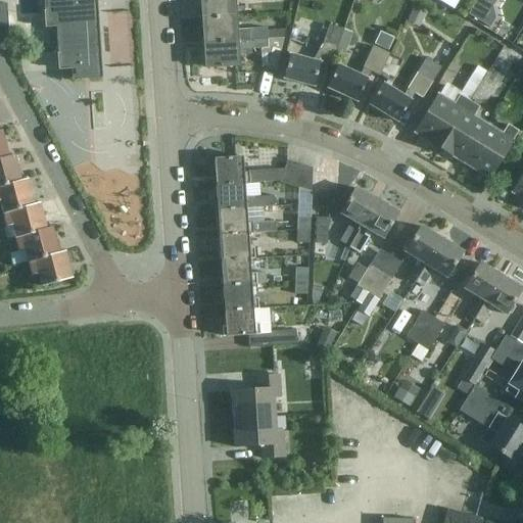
[(44,0),(45,12),(46,29),(56,28),(58,54),(59,70),(72,70),(73,81),(85,80),(90,80),(103,79),(97,0),(44,0)]
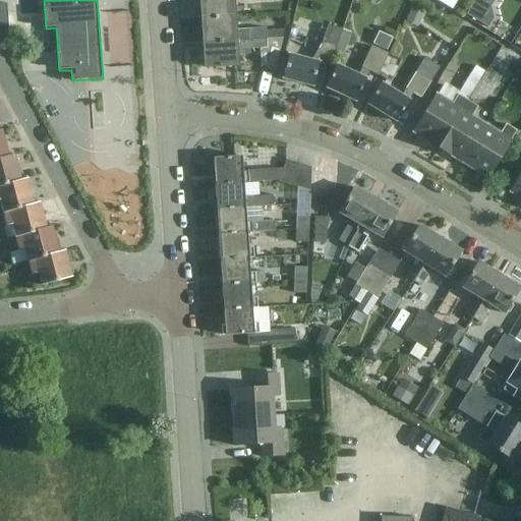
[(204,0),(205,19),(236,17),(235,0),(204,0)]
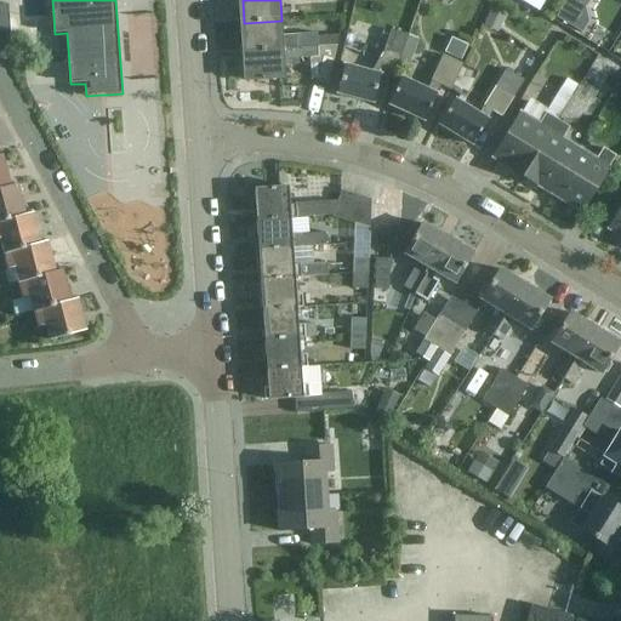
[(546,0),(520,0),(540,12),(546,0)]
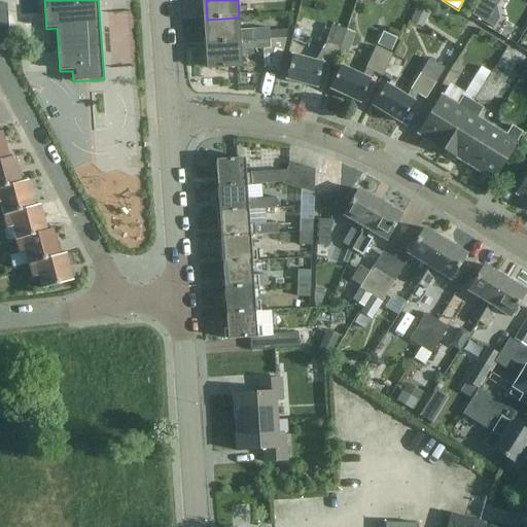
[(500,20),(497,6),(501,0),(482,0),(472,15),(495,29),(500,20)]
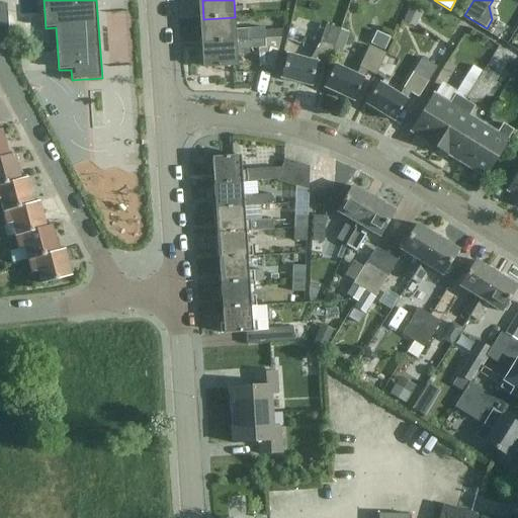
[(0,28),(9,28),(7,4),(0,4),(0,28)]
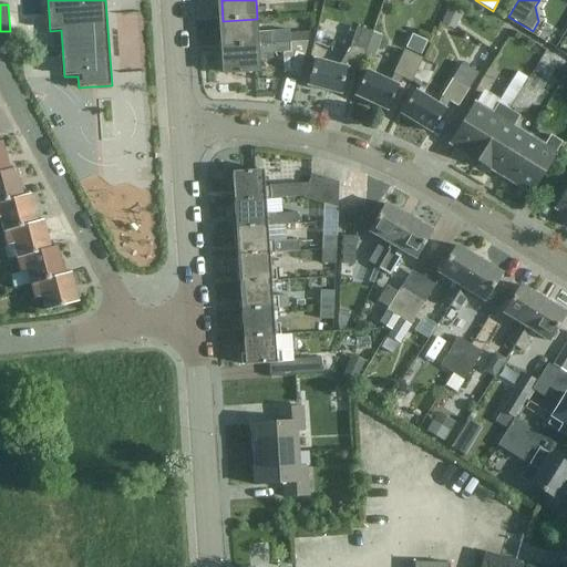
[(442,23),(454,30),(462,14),(449,9),(442,23)]
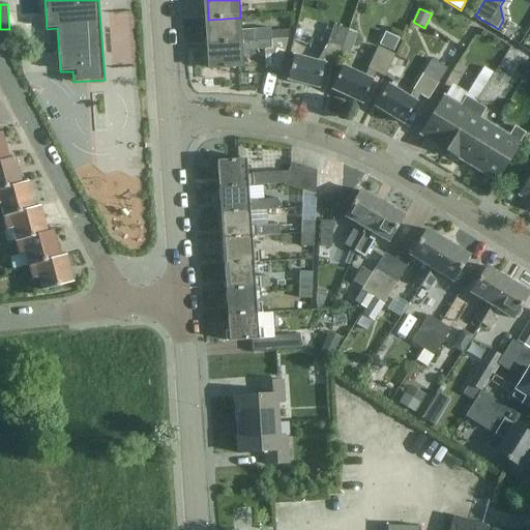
[(210,45),(272,40),(288,39),(290,30),(254,33),(254,30),(241,31),(240,18),(208,20),(210,45)]
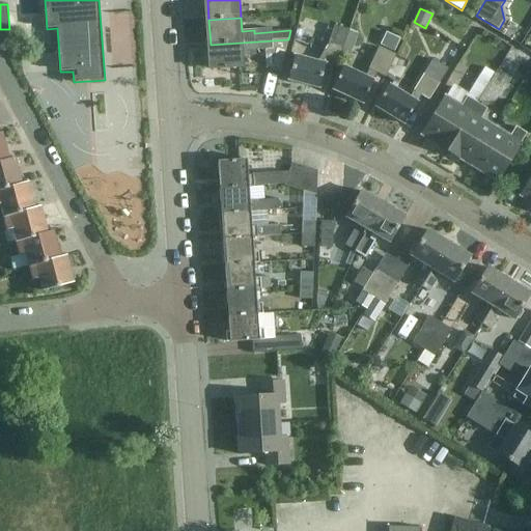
[(337,68),(340,55),(347,30),(336,27),(331,48),(318,63),(296,57),(289,81),(319,89),(326,66),(337,68)]
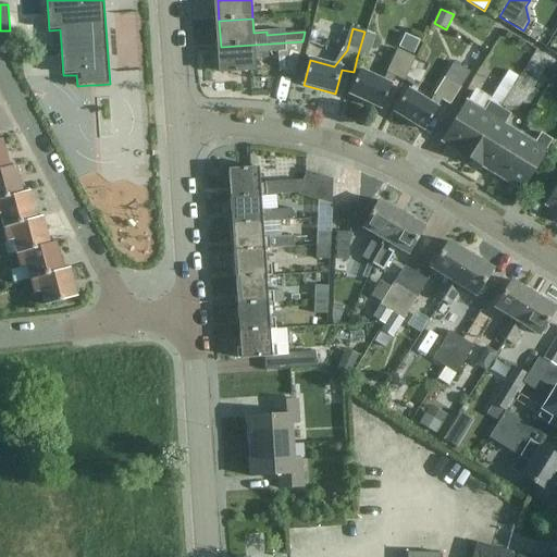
[(357,58),(369,61),(376,35),(364,32),(357,58)]
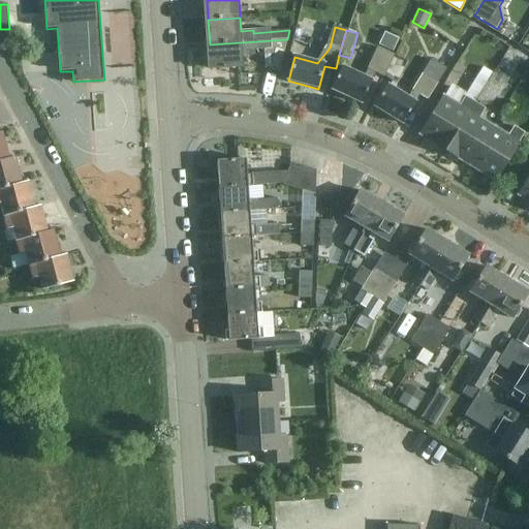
[(399,38),(384,32),(379,44),(393,52),(399,38)]
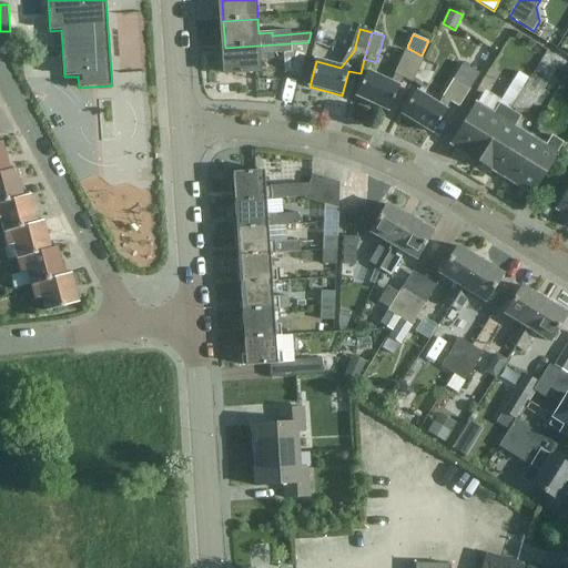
[(292,43),(225,48),(227,75),(261,72),(261,60),(274,59),(274,54),(284,53),(285,73),(300,78),(308,42),(292,43)]
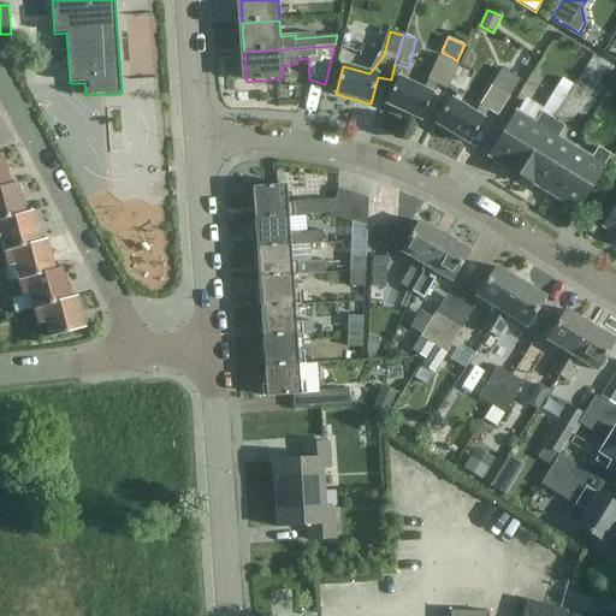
[(437,84),(446,89),(458,64),(439,55),(424,89),(398,78),(386,105),(421,120),(437,84)]
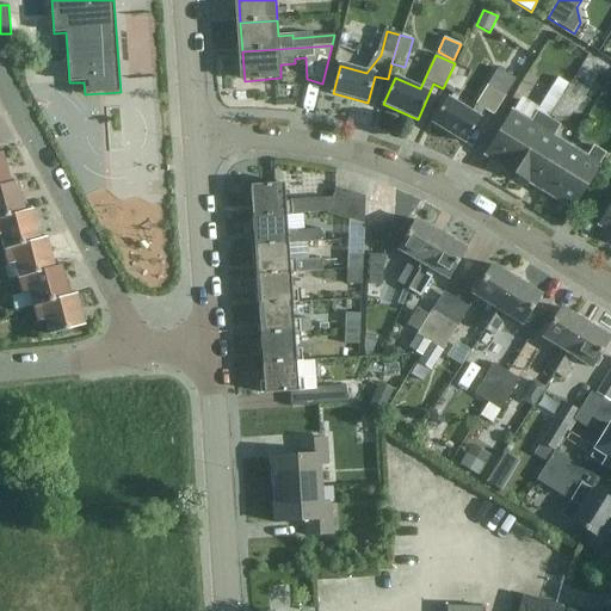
[(433,124),(466,143),(486,111),(494,116),(516,80),(499,69),(471,113),(449,99),(433,124)]
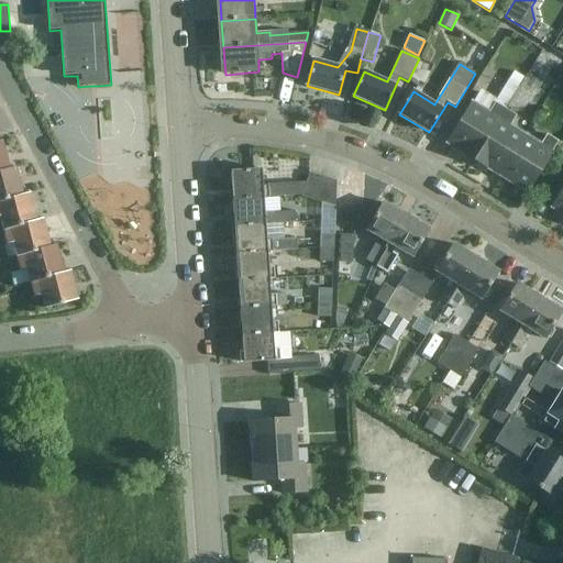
[(496,103),(505,109),(519,86),(517,85),(522,77),(514,72),(495,102),(496,103)]
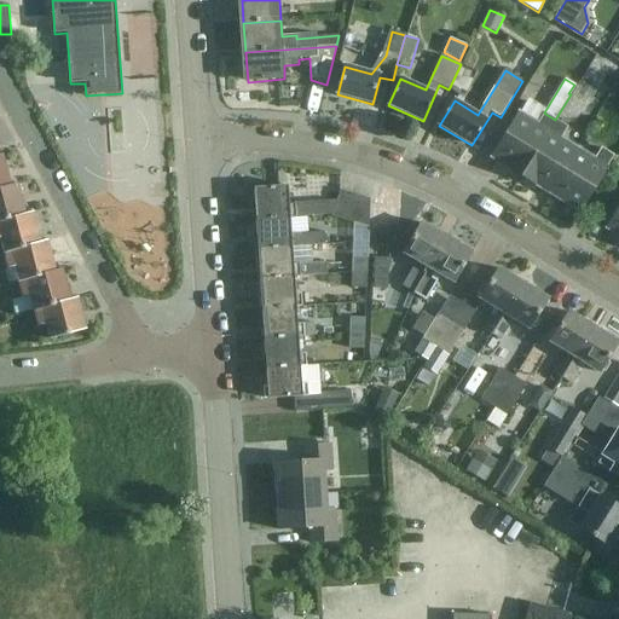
[(522,177),(556,121),(555,120),(545,114),(538,125),(520,114),(493,158),(522,177)]
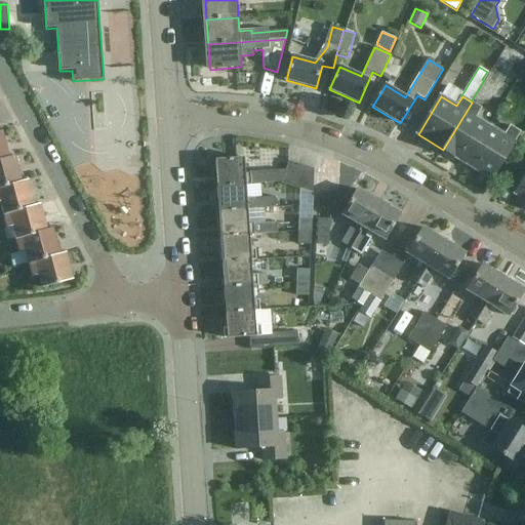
[(468,164),(490,127),(476,118),(482,109),(472,103),(443,150),(468,164)]
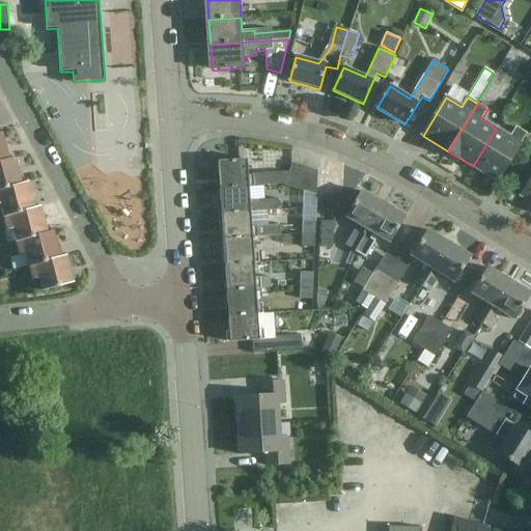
[(498,182),(527,134),(516,128),(510,137),(496,129),(473,166),(498,182)]
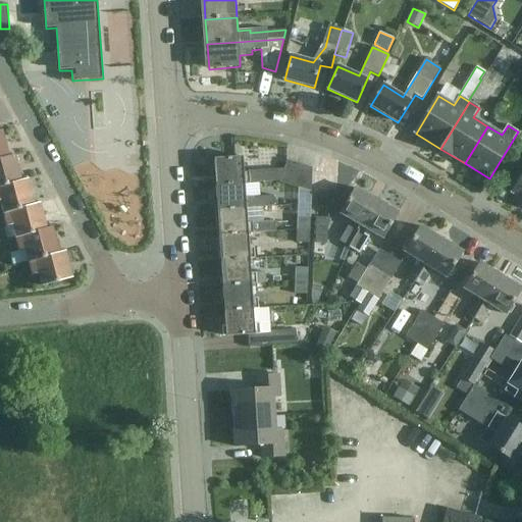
[(0,160),(9,158),(9,157),(2,133),(0,133),(0,160)]
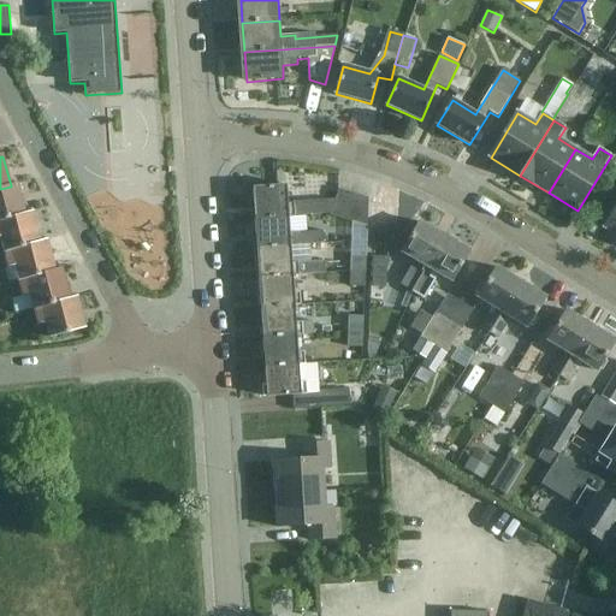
[(0,221),(27,214),(18,184),(11,185),(11,187),(0,189),(0,221)]
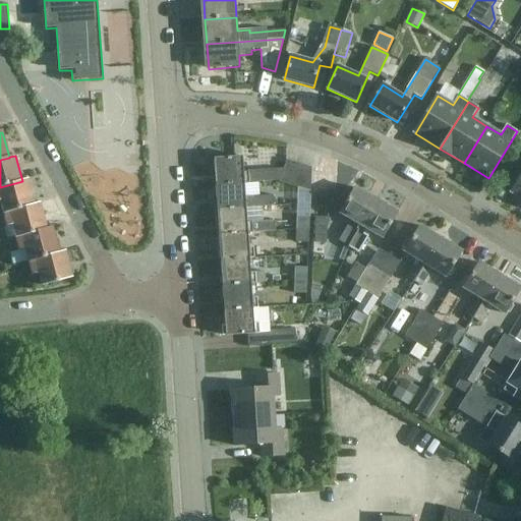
[(245,183),(280,181),(284,169),(249,172),(244,173),(243,157),(215,159),(217,184),(244,182),(245,183)]
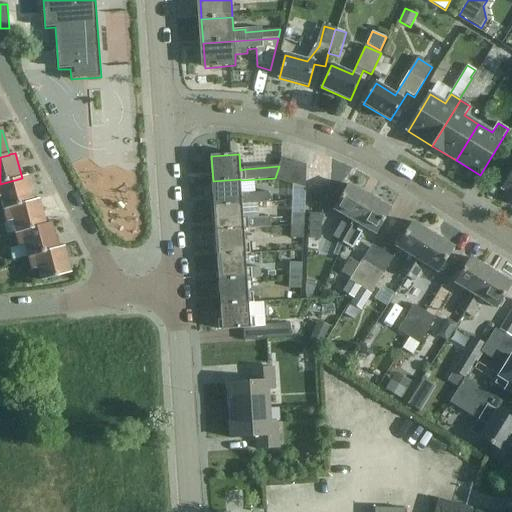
[(287,183),(294,162),(281,158),(279,166),(275,178),(275,180),(287,183)]
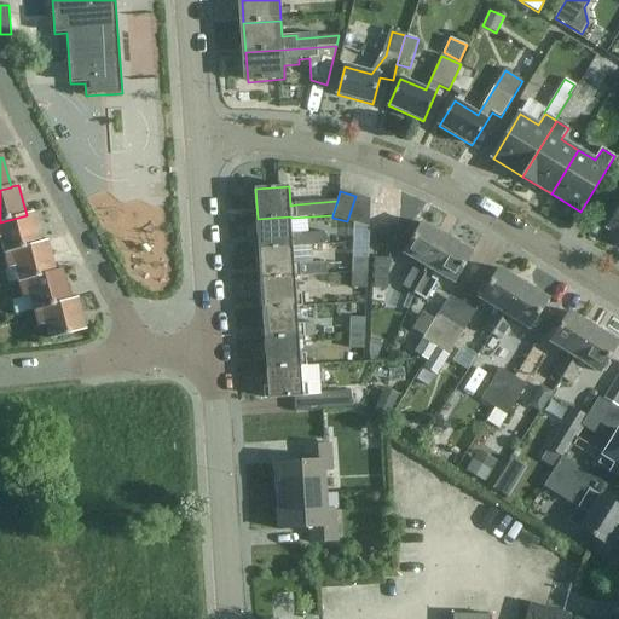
[(369,229),(370,201),(356,196),(347,221),(369,229)]
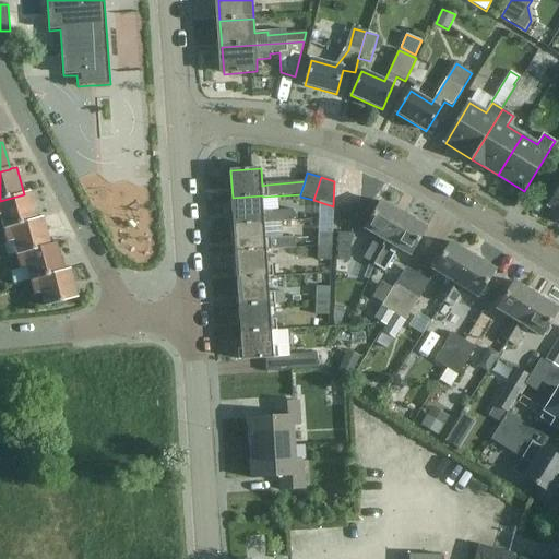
[(143,207),(145,190),(122,188),(120,216),(138,218),(139,206),(143,207)]
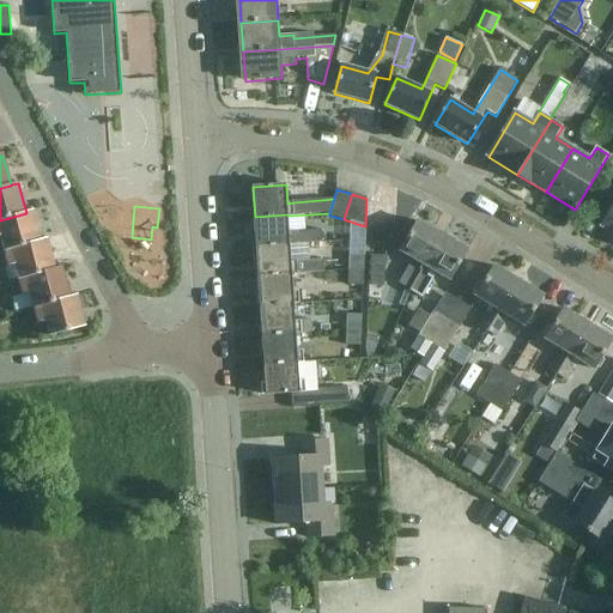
[(612,232),(612,208),(602,226),(612,232)]
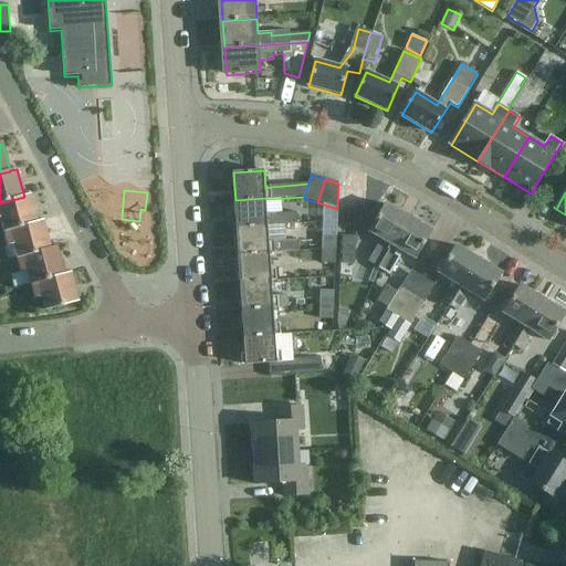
[(39,223),(38,222),(30,195),(24,197),(0,203),(0,212),(6,233),(12,232),(12,231),(39,223)]
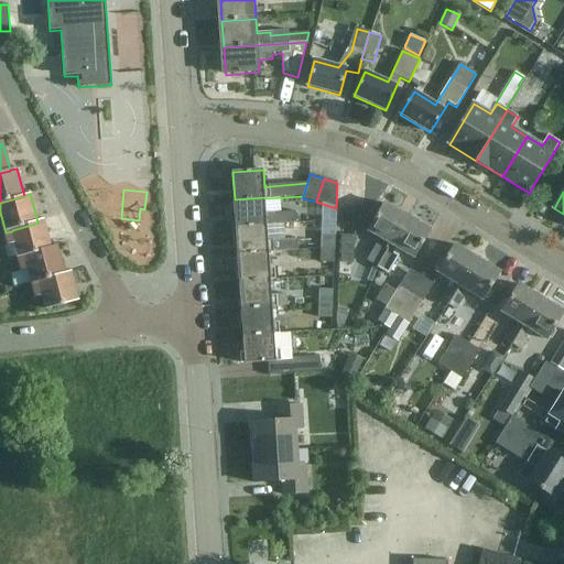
[(267,214),(266,198),(264,197),(235,199),(236,227),(284,224),(284,225),(297,224),(296,212),(267,214)]
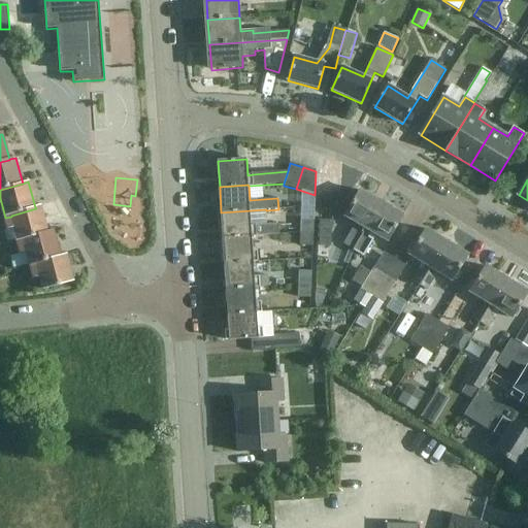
[(354,250),(382,203),(360,191),(345,217),(361,225),(357,231),(354,229),(344,244),(354,250)]
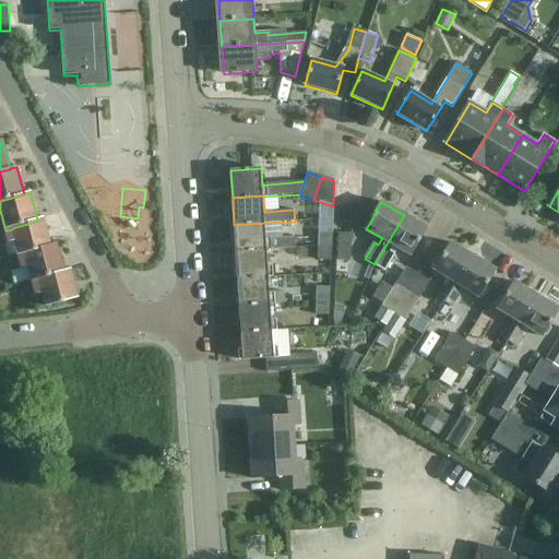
[(393,245),(399,248),(412,256),(427,228),(404,215),(375,264),(385,271),(395,254),(390,251),(393,245)]
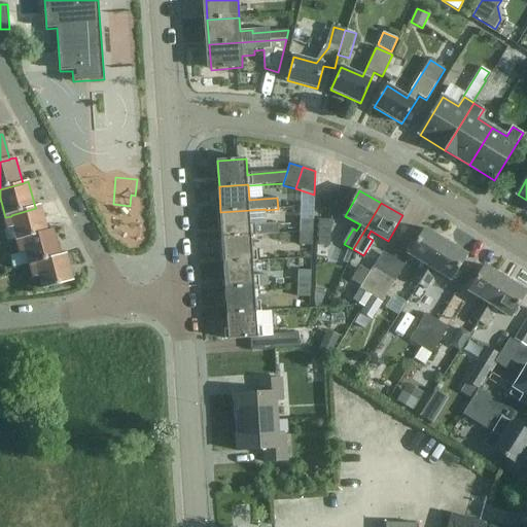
[(48,232),(41,206),(35,207),(36,208),(11,215),(11,216),(19,242),(24,240),(48,232)]
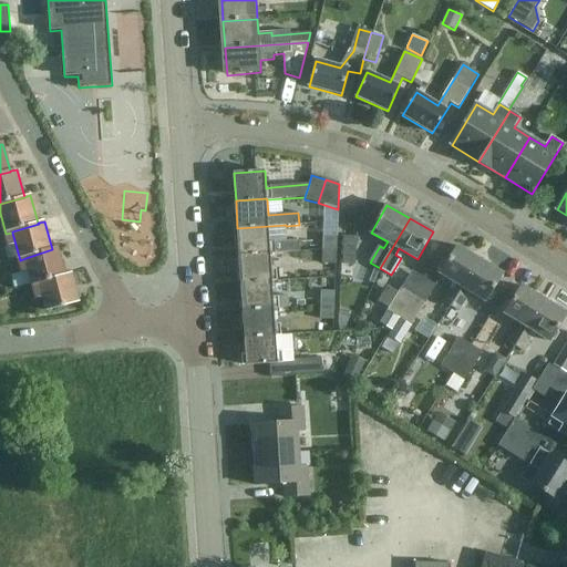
[(287,241),(286,226),(286,225),(237,228),(239,256),(270,254),(270,255),(300,253),(300,240),(287,241)]
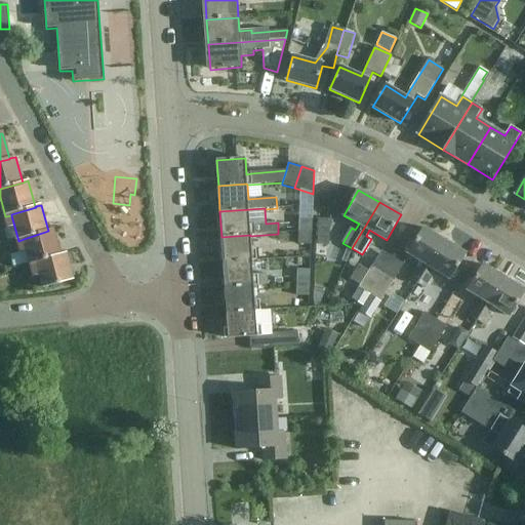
[(298,232),(312,232),(312,218),(299,217),(298,232)]
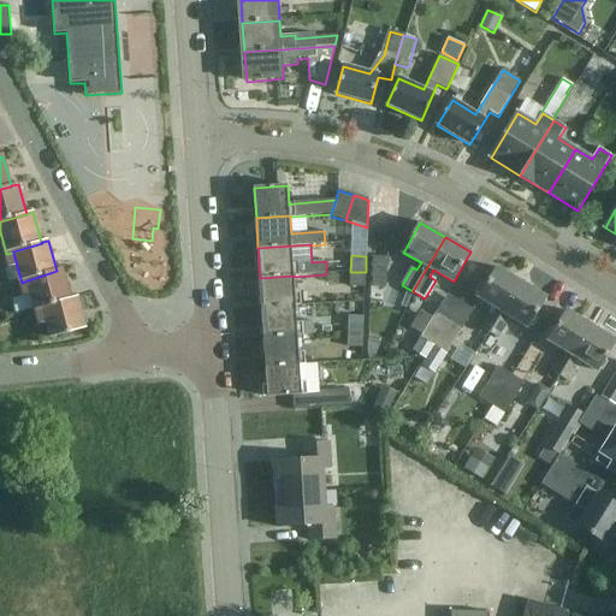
[(371,289),(386,289),(388,258),(372,258),(371,289)]
